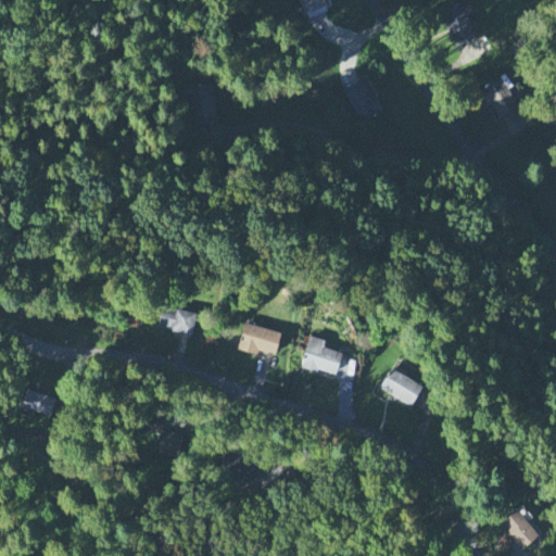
[(477,42),(466,17),(445,26),(455,51),(477,42)]
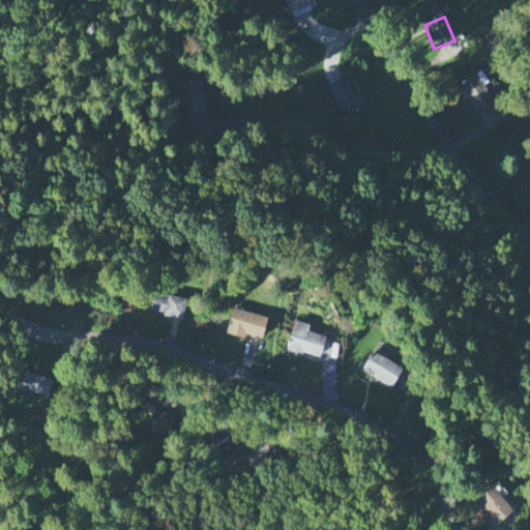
[(458,85),(471,113),(500,100),(492,83),(487,85),(481,75),(458,85)]
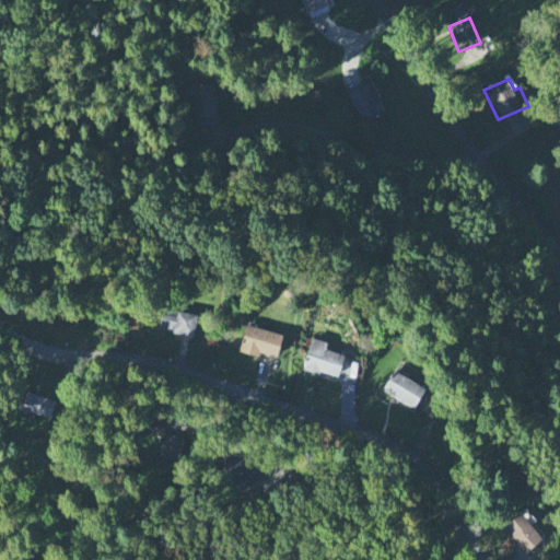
[(347,91),(361,126),(383,116),(369,82),(347,91)]
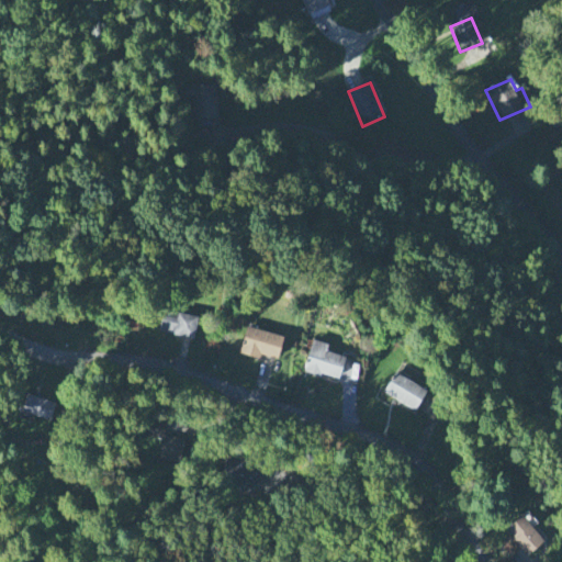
[(193,343),(199,321),(166,312),(160,334),(193,343)]
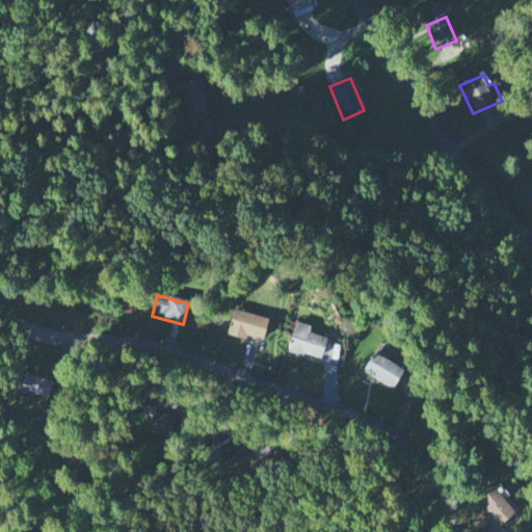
[(262,341),(267,320),(233,312),(227,337),(245,341),(246,338),(262,341)]
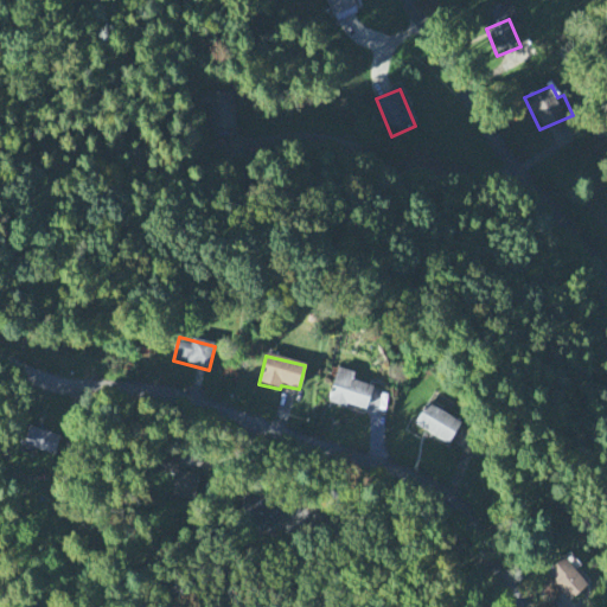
[(353,374),(337,369),(327,402),(364,413),(371,388),(351,381),(353,374)]
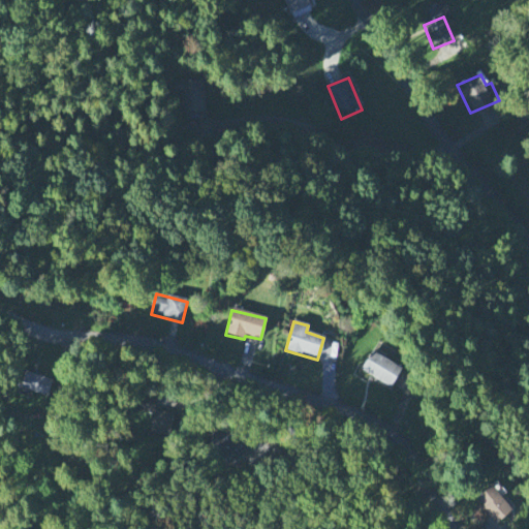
[(370,353),(362,374),(392,386),(401,366),(370,353)]
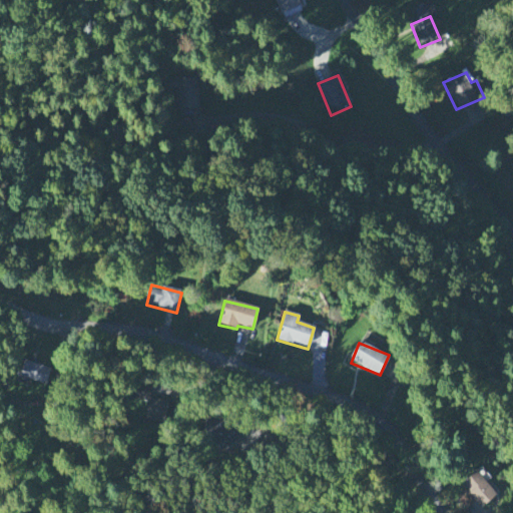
[(50,370),(24,361),(18,377),(44,387),(50,370)]
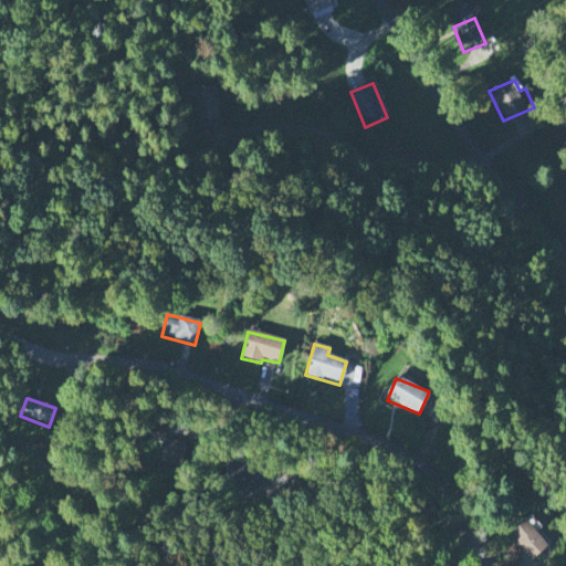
[(259,498),(260,469),(229,468),(228,496),(259,498)]
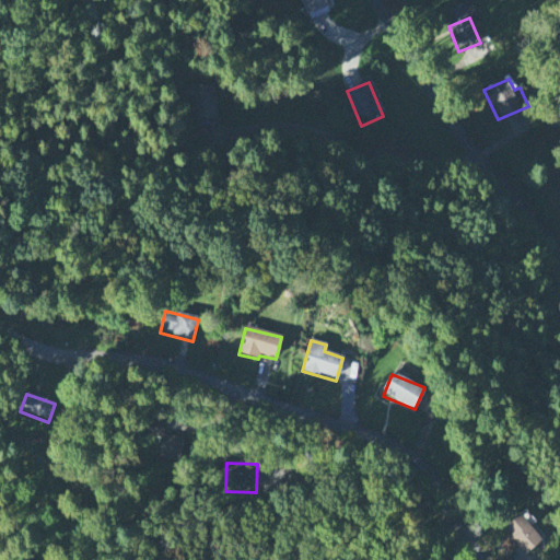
[(541,541),(521,516),(504,529),(525,556),(541,541)]
